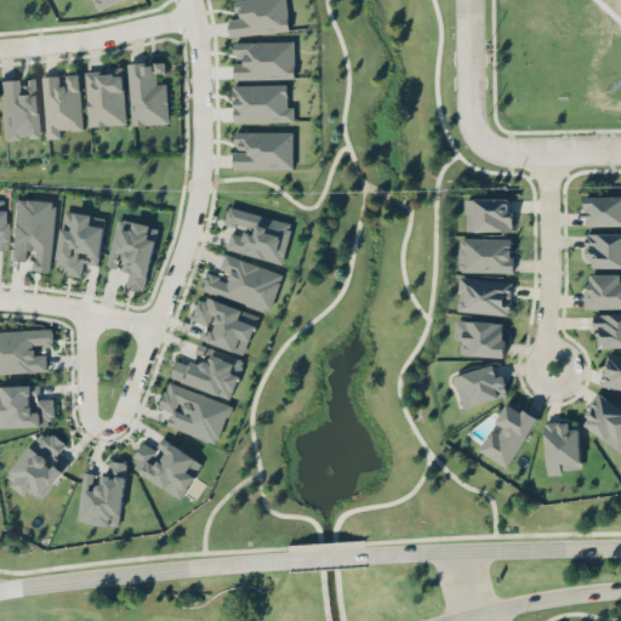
[(229,35),(289,32),(286,0),(237,0),(238,18),(228,18),(229,35)]
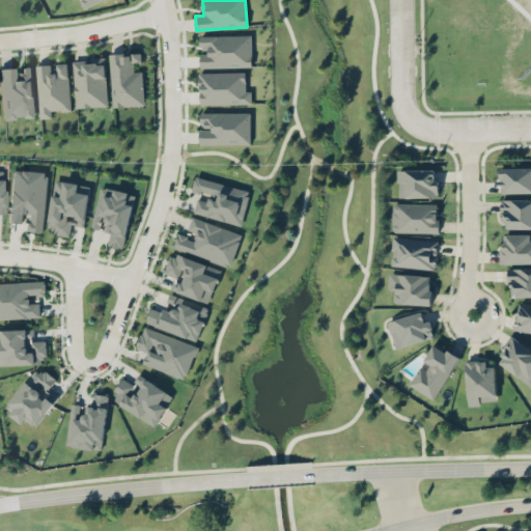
[(201,67),(252,66),(251,34),(200,35),(200,52),(201,67)]
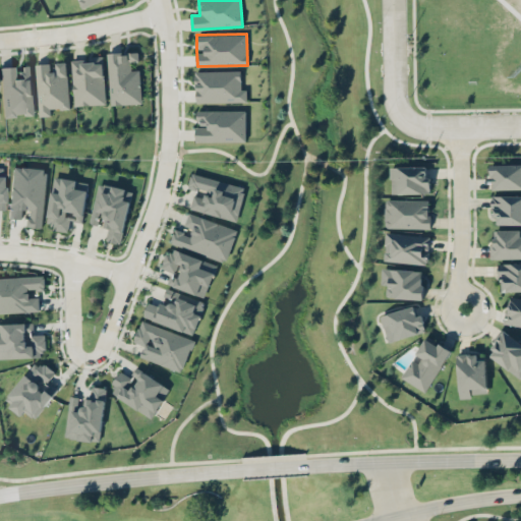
[(140,69),(131,70),(131,62),(138,61),(138,52),(108,53),(111,105),(141,104),(140,69)]
